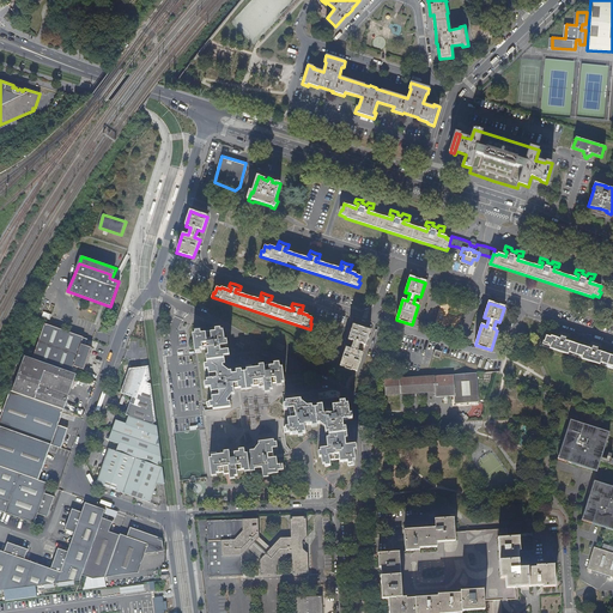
[(74,334),(46,323),(32,358),(71,371),(74,362),(78,363),(83,352),(74,349),(70,347),(74,334)]
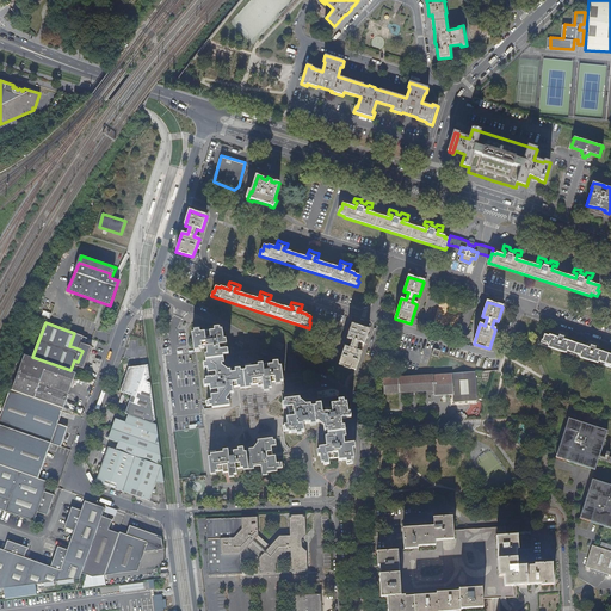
[(364,344),(368,329),(360,327),(352,325),(347,339),(352,340),(350,349),(345,346),(339,365),(356,370),(362,352),(357,350),(358,343),(364,344)]
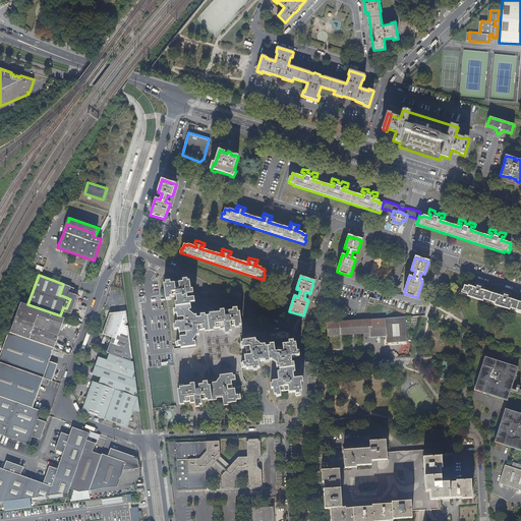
[(188,282),(185,282),(182,282),(182,284),(170,286),(169,283),(165,283),(166,287),(164,287),(166,300),(169,299),(169,297),(175,296),(177,312),(173,313),(174,317),(176,317),(178,326),(175,326),(175,328),(176,332),(177,332),(180,344),(175,344),(176,348),(179,348),(179,349),(194,347),(194,344),(193,344),(192,338),(197,337),(197,333),(204,332),(205,335),(213,333),(213,331),(218,330),(219,332),(223,332),(224,334),(228,334),(230,333),(229,329),(233,329),(233,330),(238,330),(237,328),(240,328),(239,326),(239,321),(238,313),(236,314),(235,310),(231,310),(231,312),(224,313),(223,311),(219,312),(219,314),(213,315),(213,312),(208,313),(209,317),(205,319),(205,316),(200,316),(200,319),(196,319),(196,316),(190,317),(189,311),(188,305),(191,304),(195,303),(194,300),(192,300),(191,296),(193,295),(193,291),(191,291),(190,283),(188,284),(188,282)]
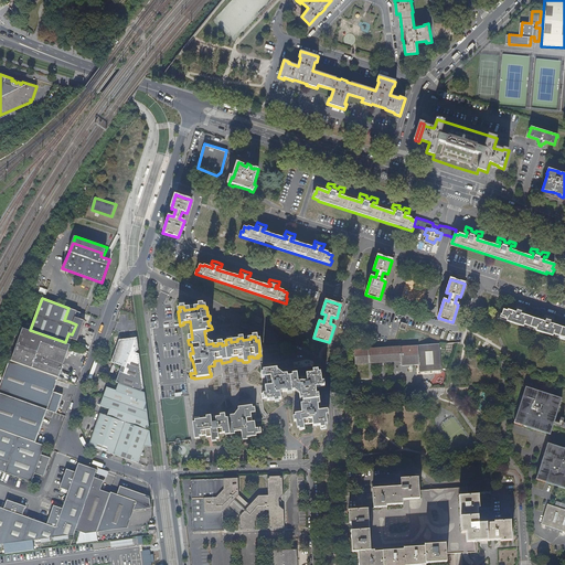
[(516,312),(513,312),(508,310),(507,311),(503,310),(502,315),(500,315),(499,319),(564,340),(564,328),(552,324),(550,323),(551,321),(553,321),(554,318),(550,317),(545,315),(544,319),(546,319),(545,322),(543,321),(523,315),(521,315),(522,311),(524,312),(525,308),(520,307),(515,306),(514,309),(516,310),(516,312)]
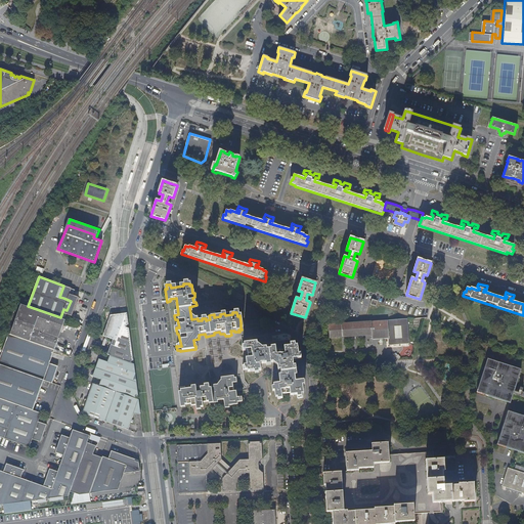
[(28,306),(22,304),(15,319),(14,319),(13,322),(14,322),(10,334),(54,349),(59,334),(52,331),(54,324),(62,328),(64,319),(60,317),(28,306)]
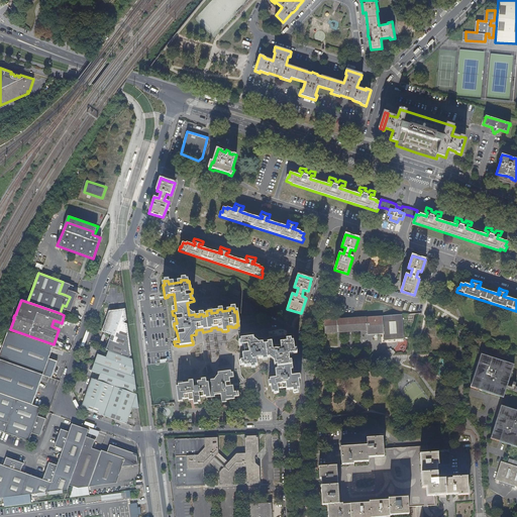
[(110,334),(105,349),(108,349),(127,356),(130,354),(126,322),(122,321),(126,318),(124,308),(108,310),(101,331),(110,334)]
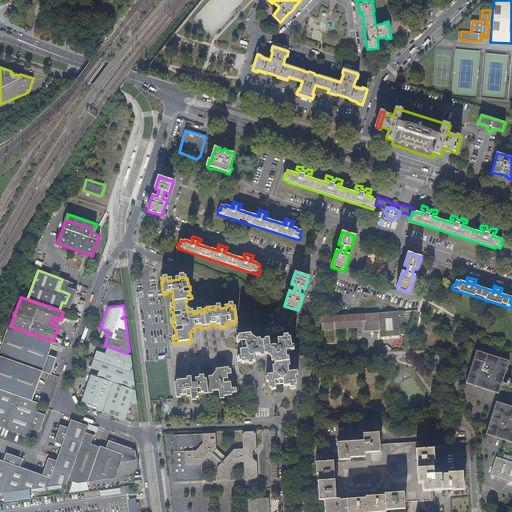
[(399,336),(398,312),(348,315),(320,317),(321,330),(363,327),(363,331),(380,330),(380,337),(399,336)]
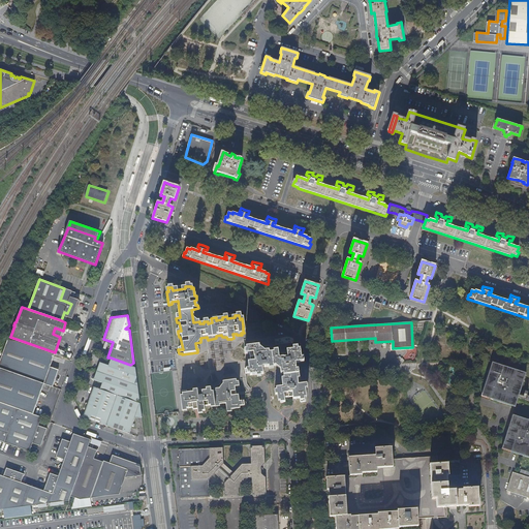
[(60,337),(63,331),(55,328),(53,334),(60,337)]
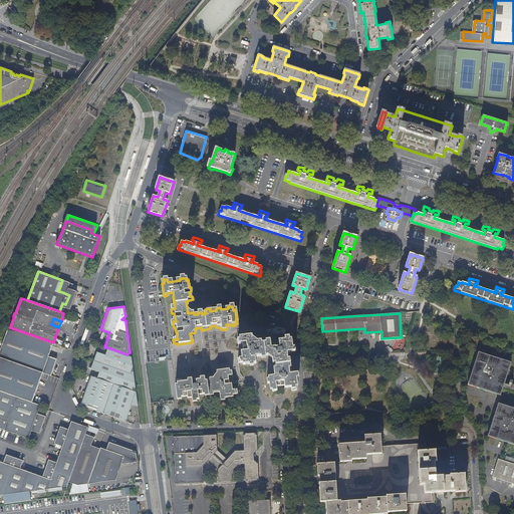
[(10,327),(9,327),(0,352),(0,357),(43,372),(51,375),(57,358),(49,355),(53,342),(10,327)]
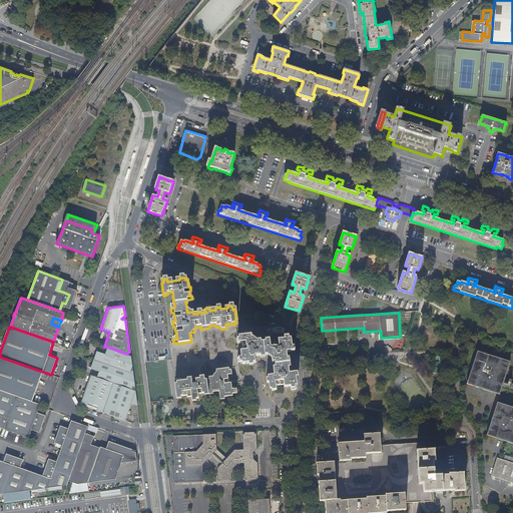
[(296,377),(296,372),(289,373),(288,367),(287,358),(286,352),(292,351),(292,347),(290,339),(288,339),(287,335),(284,335),(284,339),(278,341),(278,343),(270,344),(269,339),(265,340),(265,342),(261,343),(261,340),(251,342),(250,336),(238,338),(238,340),(236,340),(236,344),(240,344),(242,353),(239,353),(240,360),(236,360),(237,364),(240,363),(241,365),(247,364),(251,363),(254,363),(253,356),(260,356),(260,358),(264,357),(264,355),(270,355),(271,363),(275,363),(276,367),(273,367),(274,375),(268,376),(269,379),(267,379),(267,383),(269,383),(270,389),(272,389),(272,390),(276,390),(276,386),(284,385),(284,387),(291,386),(291,390),(296,390),(296,386),(297,385),(296,377)]
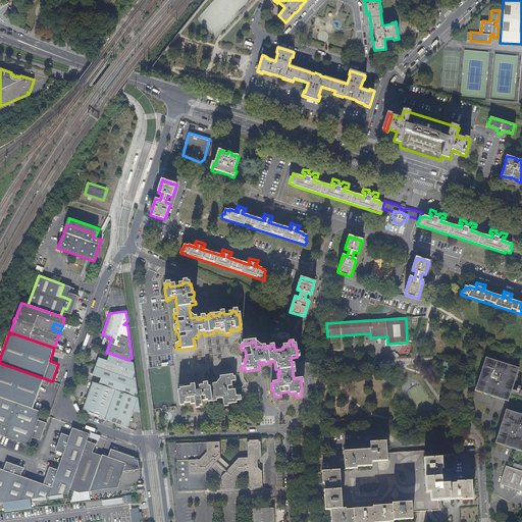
[(128,360),(109,353),(106,359),(99,357),(92,374),(101,377),(98,383),(134,397),(137,395),(133,362),(128,360)]
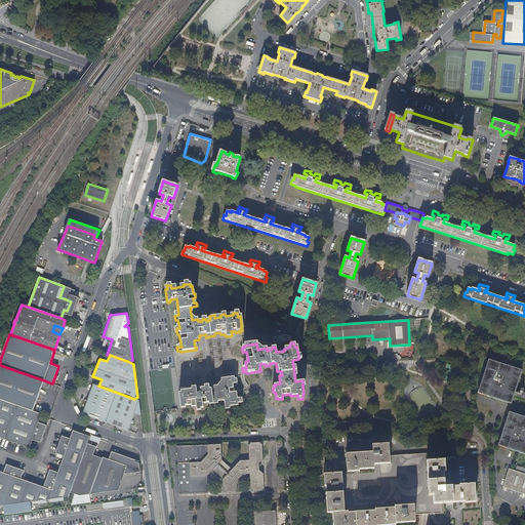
[(513,394),(515,390),(522,370),(488,359),(477,393),(510,403),(513,394)]
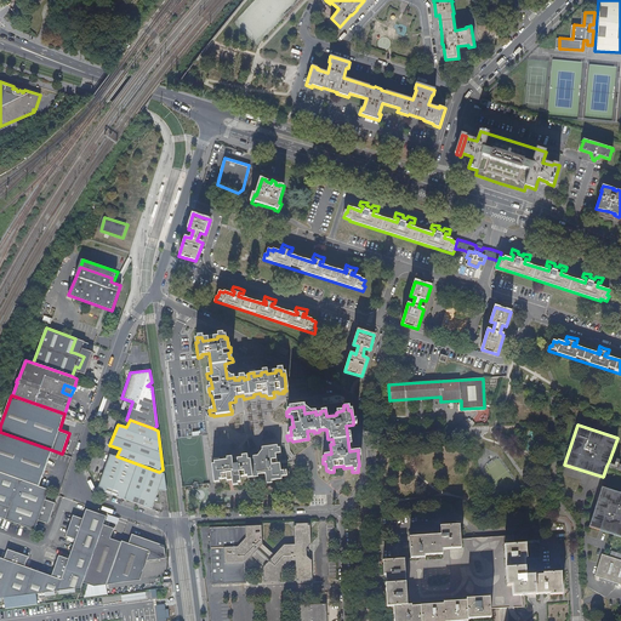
[(52,450),(0,432),(0,472),(40,486),(52,450)]
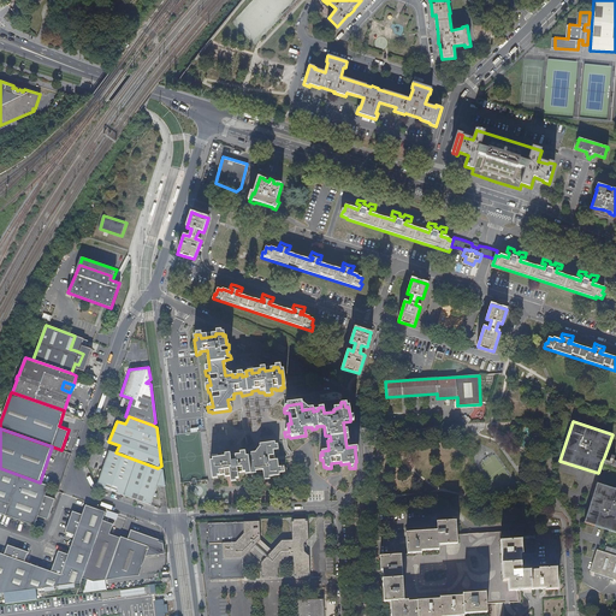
[(264,477),(270,475),(279,475),(279,473),(284,472),(283,467),(278,468),(277,461),(274,461),(273,450),(278,450),(278,445),(274,445),(274,443),(259,444),(260,452),(250,454),(250,456),(246,456),(246,452),(240,452),(241,455),(230,456),(230,454),(225,455),(225,457),(218,457),(218,455),(213,456),(213,460),(211,461),(213,478),(218,478),(225,477),(226,479),(231,479),(236,478),(238,478),(238,473),(246,472),(256,471),(262,469),(264,477)]
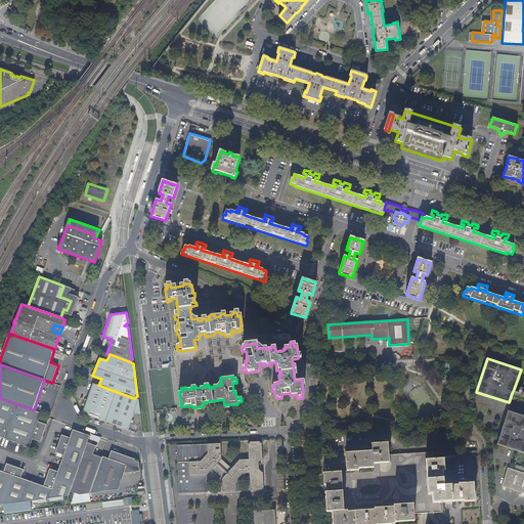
[(92,383),(82,413),(127,429),(133,413),(139,412),(138,399),(134,398),(98,385),(92,383)]
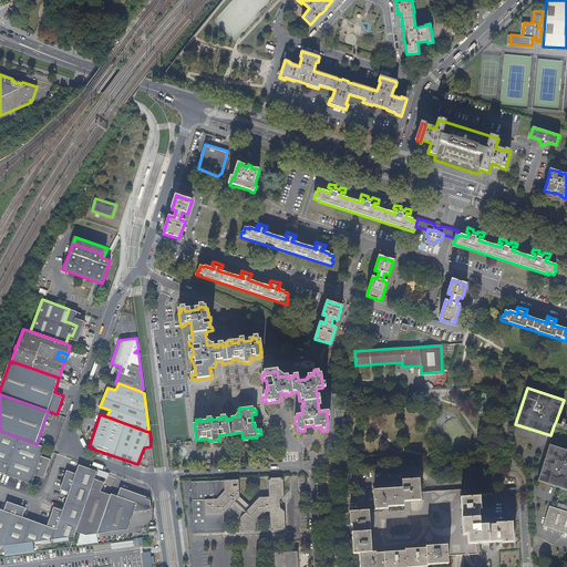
[(0,431),(0,472),(32,483),(35,475),(44,478),(51,460),(42,456),(45,447),(37,444),(0,431)]
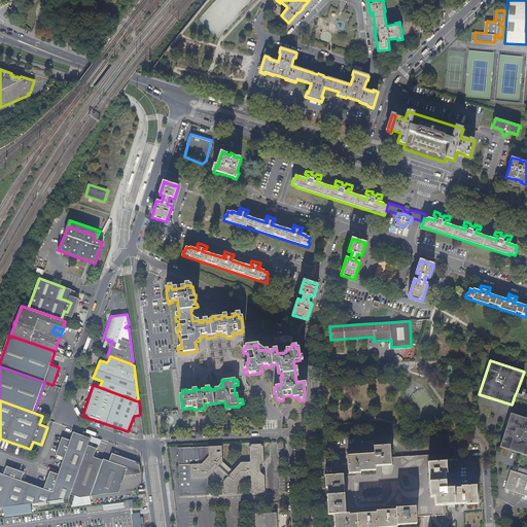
[(526,418),(510,414),(506,425),(503,433),(502,435),(499,445),(526,454),(526,418)]
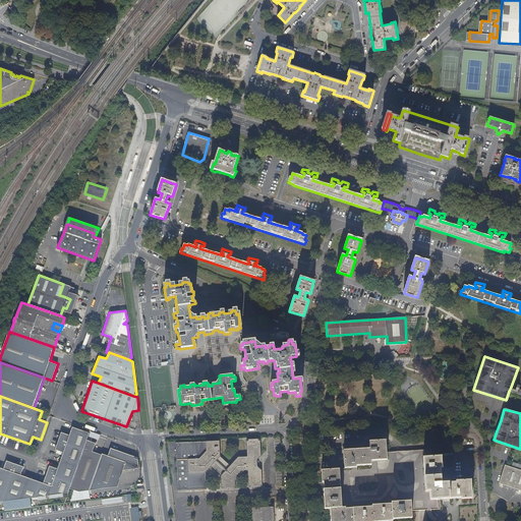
[(87,440),(90,432),(72,426),(69,435),(61,431),(56,449),(63,452),(58,467),(50,465),(44,481),(21,474),(24,466),(7,460),(4,468),(0,466),(0,502),(68,493),(87,440)]
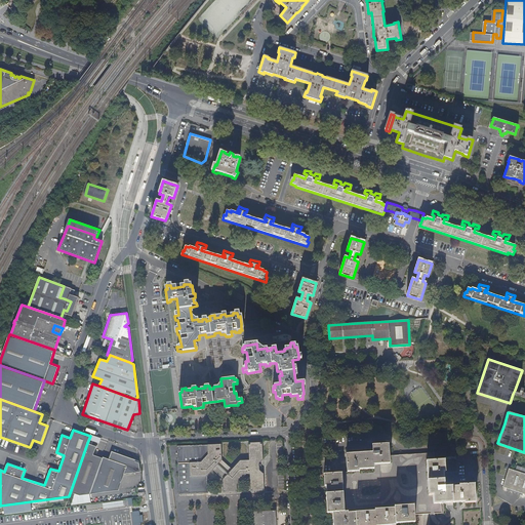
[(90,493),(103,457),(93,454),(96,445),(87,443),(69,496),(70,495),(72,491),(80,494),(90,493)]
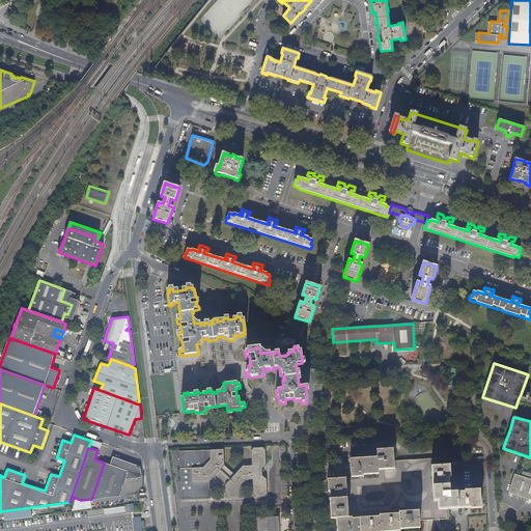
[(235,476),(226,485),(227,499),(241,499),(241,492),(251,481),(253,481),(254,498),(269,498),(268,480),(263,476),(264,474),(264,471),(263,470),(267,466),(267,448),(252,449),(253,467),(245,467),(235,476)]
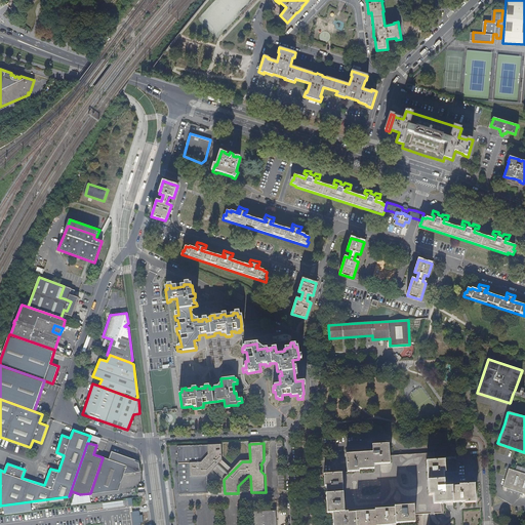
[(389,463),(389,456),(388,444),(371,445),(371,452),(346,454),(346,472),(358,471),(358,469),(373,469),(373,463),(389,463)]
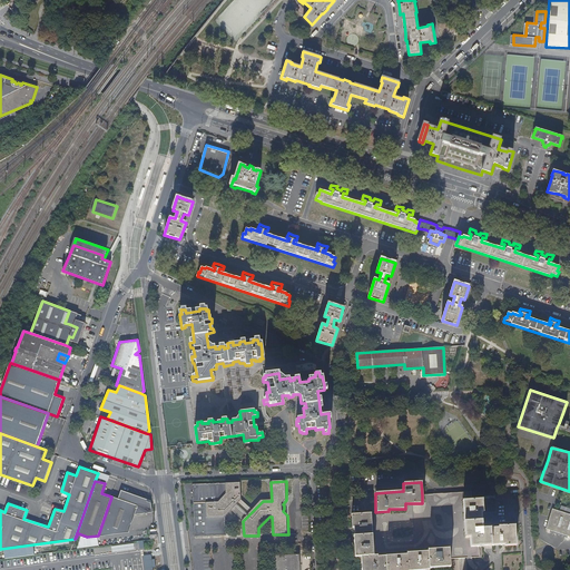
[(232,511),(242,500),(242,483),(194,485),(195,538),(226,537),(226,518),(232,511)]
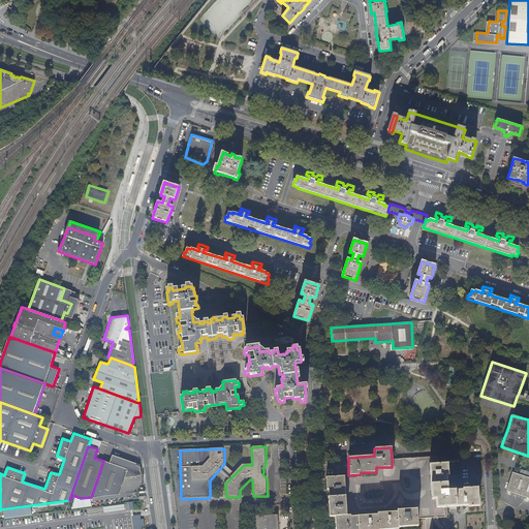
[(110,462),(104,460),(103,461),(91,497),(102,495),(120,493),(124,477),(139,475),(138,463),(113,454),(110,462)]
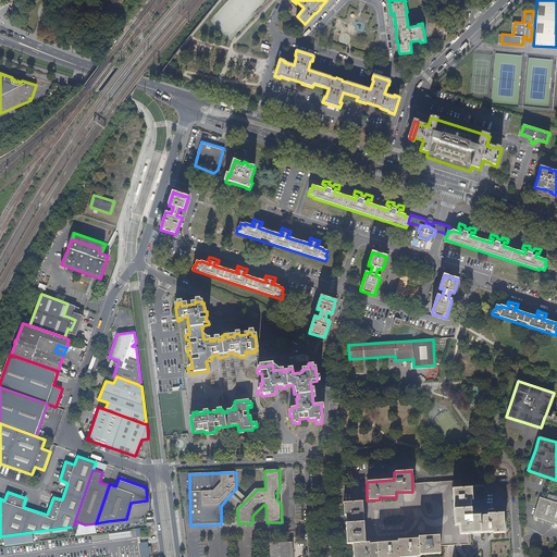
[(226,499),(237,509),(247,499),(236,489),(226,499)]
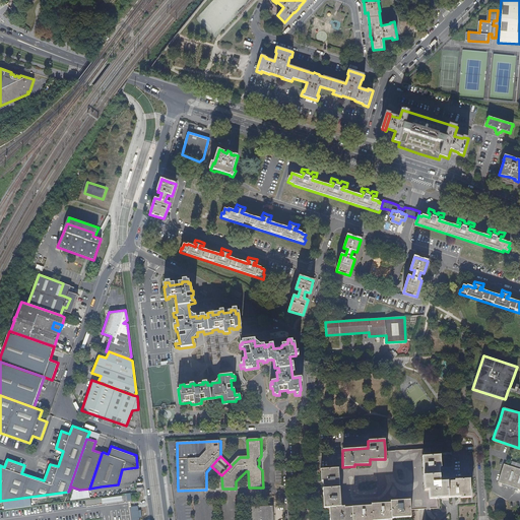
[(423,479),(439,479),(438,469),(439,469),(439,456),(429,457),(421,457),(423,479)]
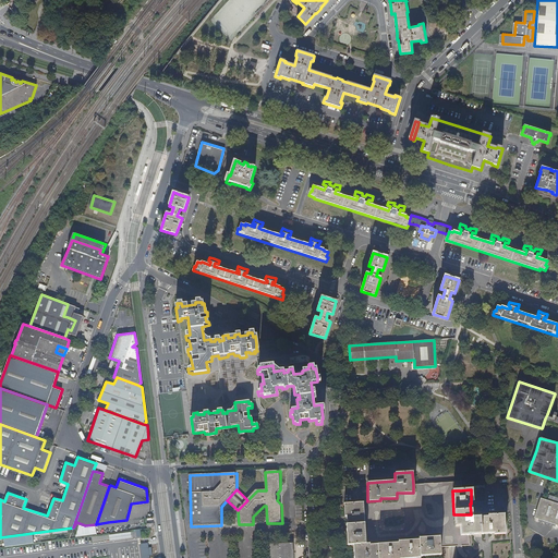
[(557,501),(547,499),(541,497),(534,517),(538,518),(556,523),(557,523),(557,501)]
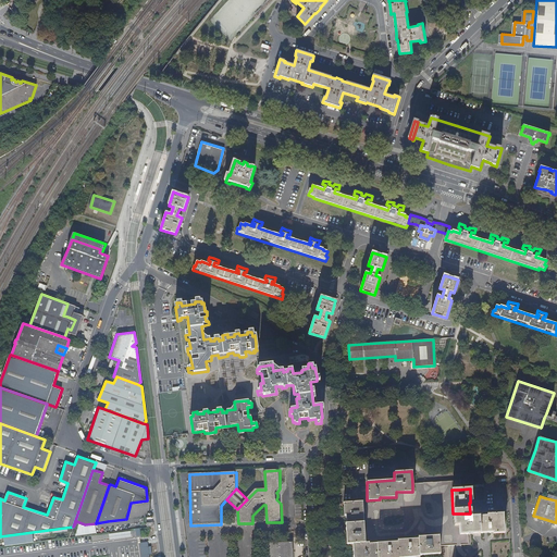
[(438,556),(438,548),(437,537),(417,539),(417,541),(397,542),(397,544),(369,545),(369,543),(364,543),(362,500),(343,503),(344,515),(346,515),(347,523),(345,523),(346,545),(351,544),(353,556),(418,556),(438,556)]
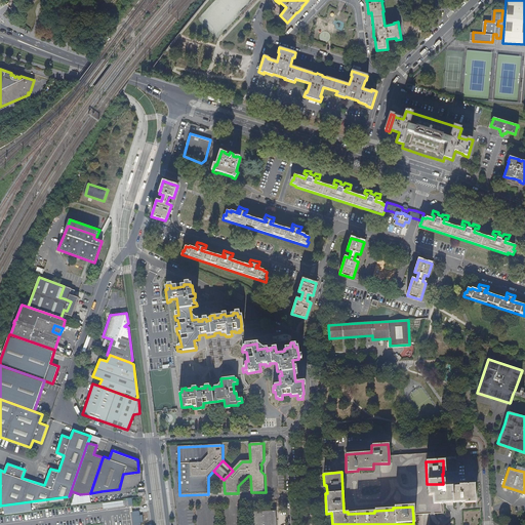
[(448,487),(450,505),(462,503),(462,505),(474,503),(472,485),(456,485),(456,487),(448,487)]
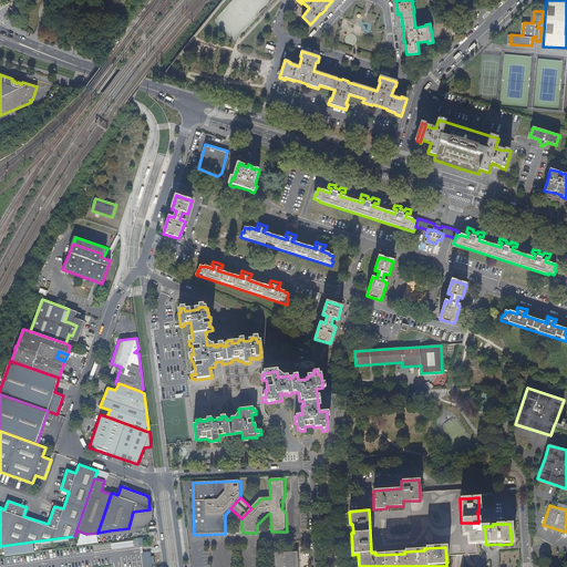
[(565,532),(547,526),(546,531),(563,536),(565,532)]
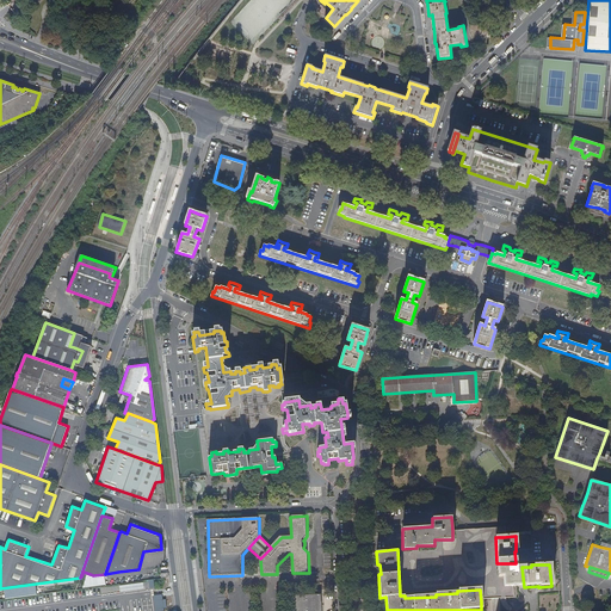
[(161,594),(153,596),(154,610),(158,610),(166,610),(165,599),(162,599),(161,594)]
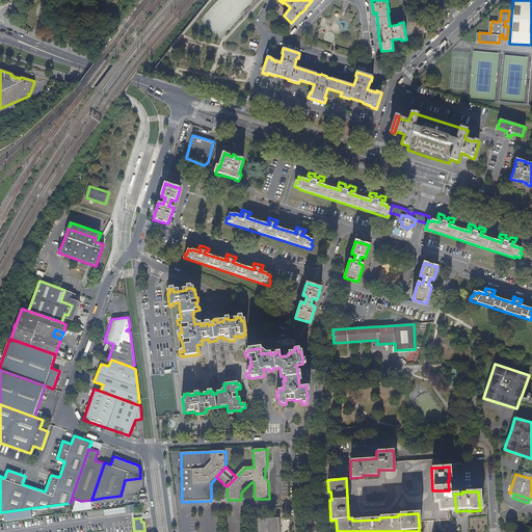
[(281,531),(282,519),(256,521),(256,531),(281,531)]
